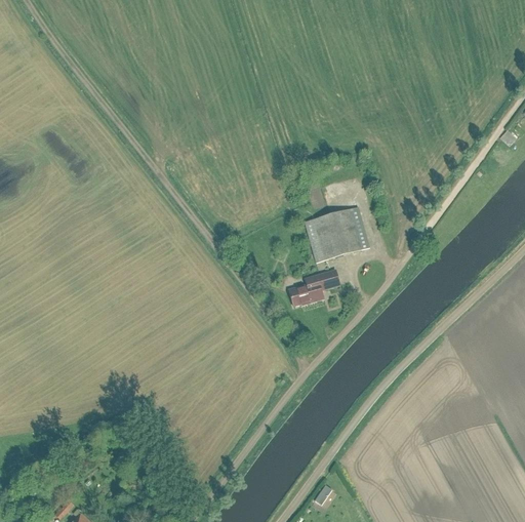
[(522,157),(524,153),(524,145),(507,129),(499,137),(522,157)]
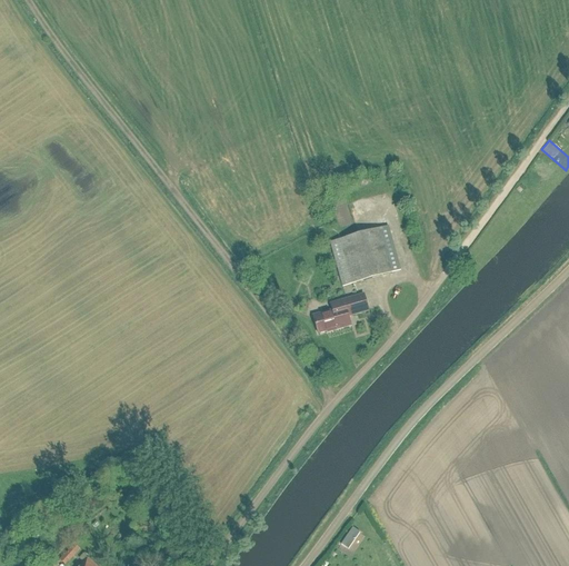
[(341,284),(391,269),(379,226),(329,240),(341,284)]
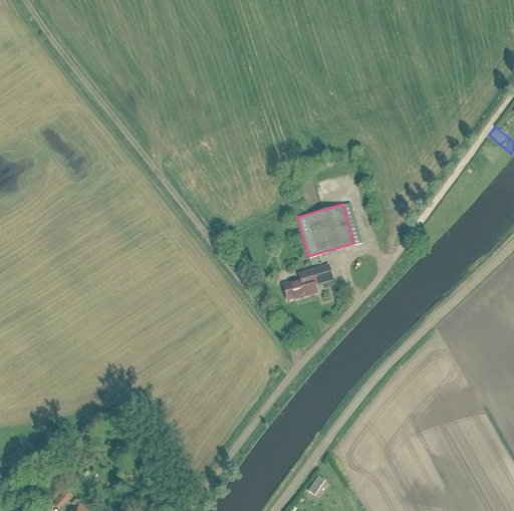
[(282,282),(287,299),(295,296),(296,297),(316,291),(314,284),(333,278),(328,262),(297,271),(299,277),(282,282)]
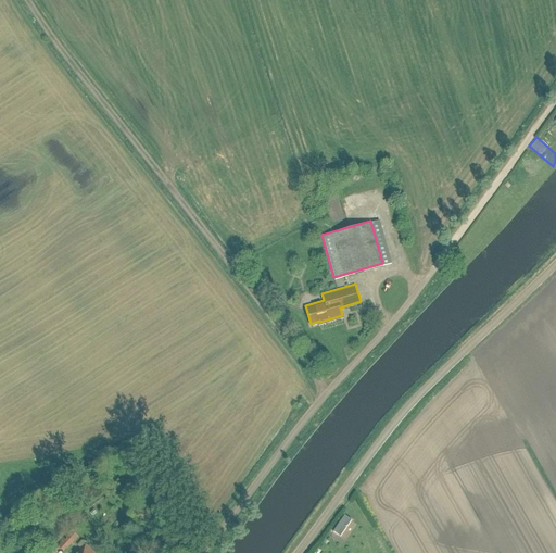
[(332,529),(340,535),(351,517),(344,513),(332,529)]
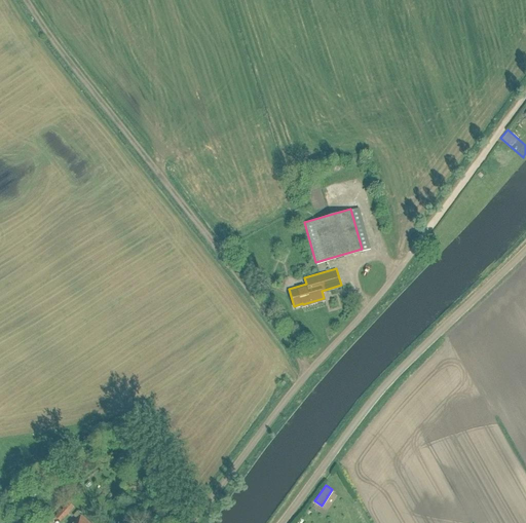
[(68,500),(54,515),(60,520),(73,506),(68,500)]
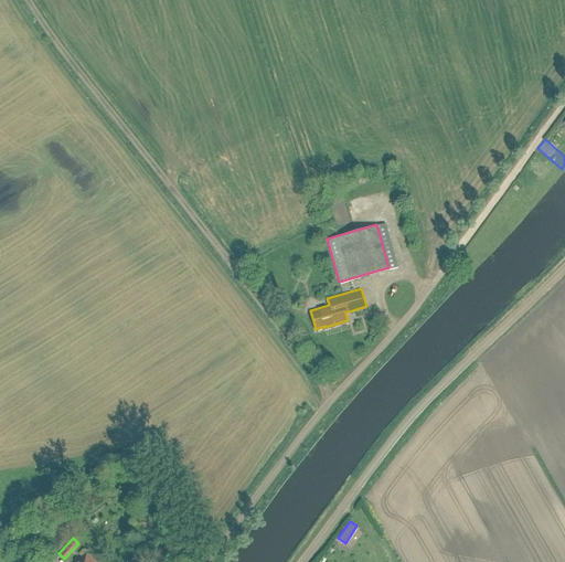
[(98,561),(87,551),(76,561),(98,561)]
